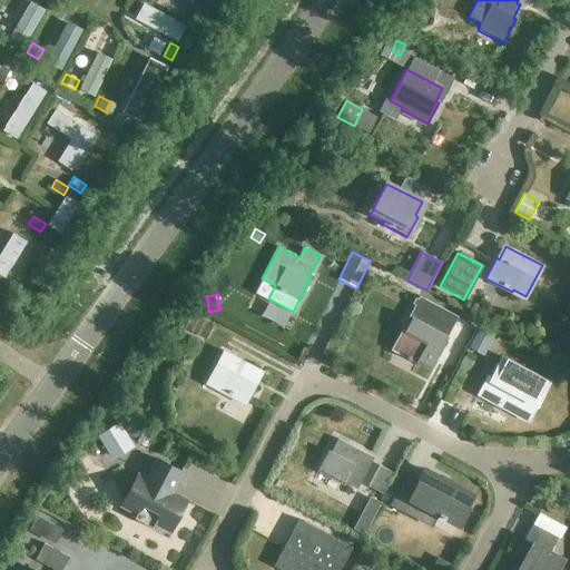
[(391,349),(416,363),(418,361),(430,367),(457,317),(457,316),(419,296),(391,349)]
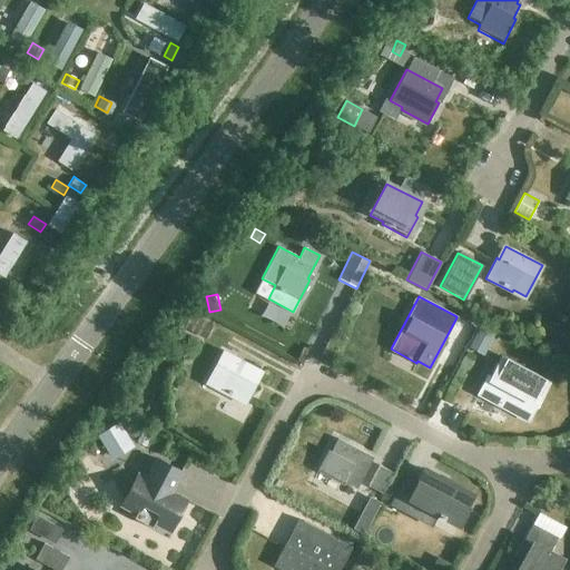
[(457,316),(457,317),(475,327),(480,318),(461,308),(457,316)]
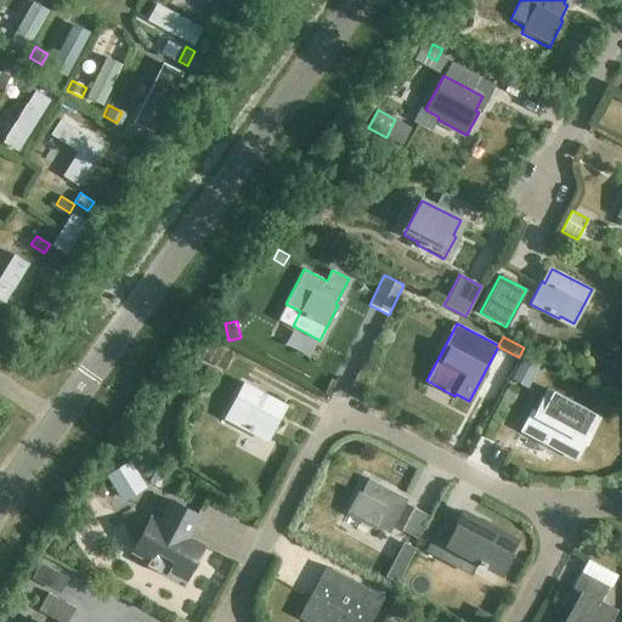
[(231,355),(209,343),(201,357),(224,369),(231,355)]
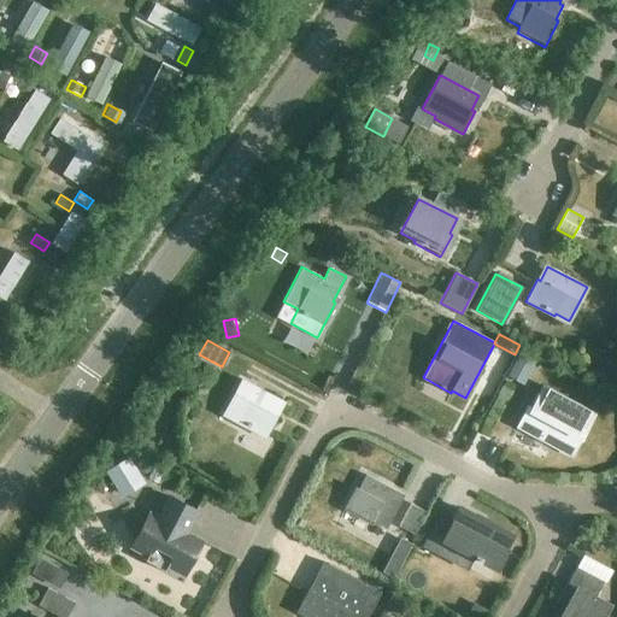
[(512,365),(505,380),(513,385),(521,370),(512,365)]
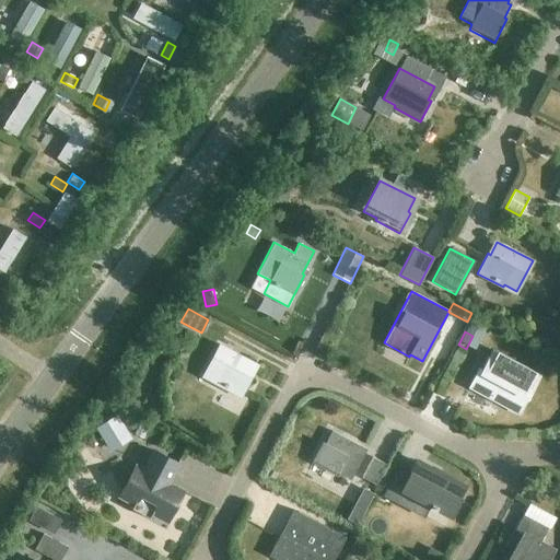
[(251,377),(247,376),(255,363),(220,343),(203,374),(217,382),(216,384),(240,397),(251,377)]
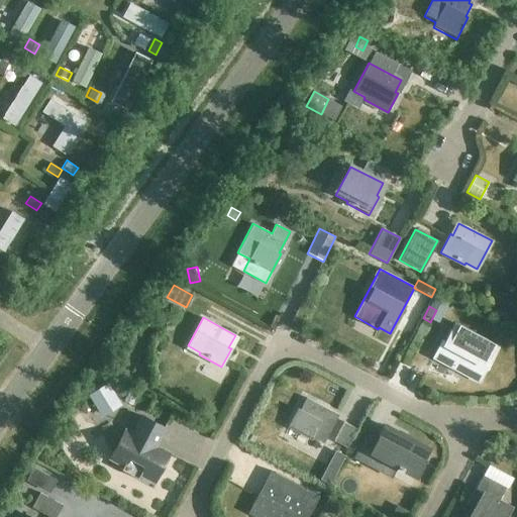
[(499,346),(454,323),(444,341),(442,339),(432,358),(468,375),(475,363),(487,369),(499,346)]
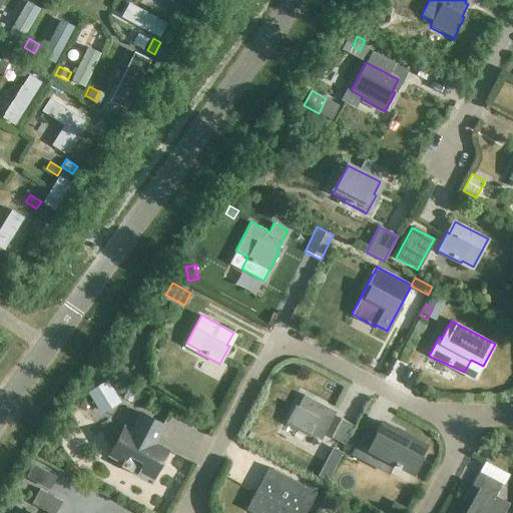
[(105,382),(87,392),(99,410),(117,399),(105,382)]
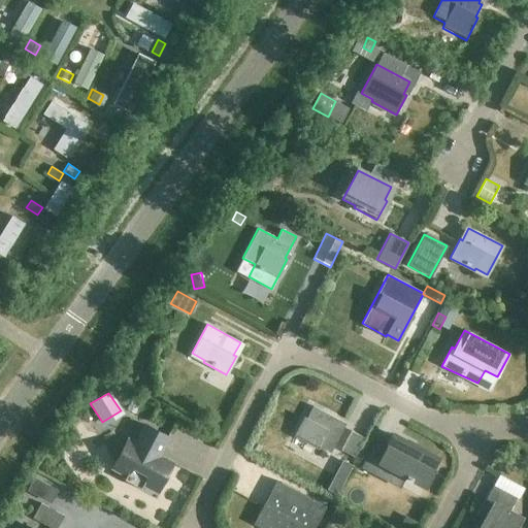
[(314,406),(306,419),(303,418),(293,436),(317,449),(319,447),(330,453),(345,423),(314,406)]
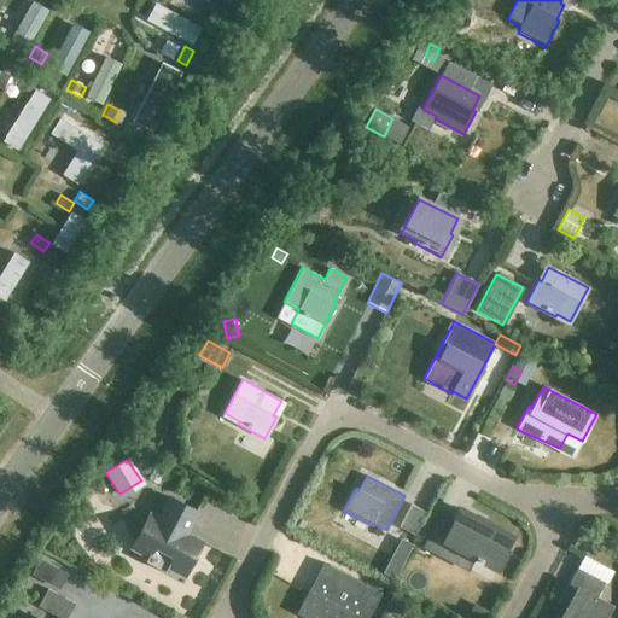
[(176,501),(169,496),(157,518),(149,513),(130,548),(147,557),(145,561),(164,572),(167,567),(184,576),(204,540),(188,530),(198,512),(176,501)]
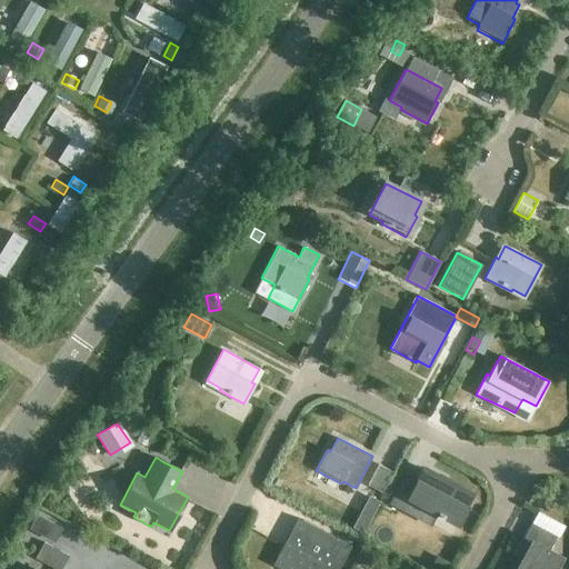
[(381,492),(392,471),(378,463),(367,485),(381,492)]
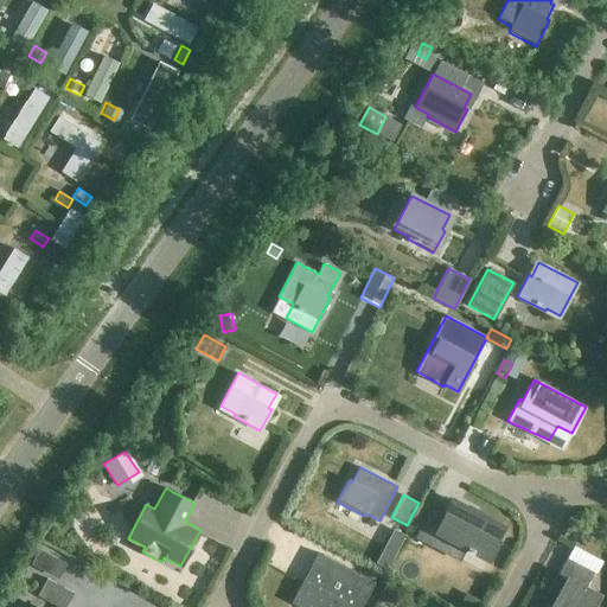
[(433,504),(414,538),(428,547),(435,532),(489,561),(500,540),(497,538),(504,525),(451,497),(443,510),(433,504)]
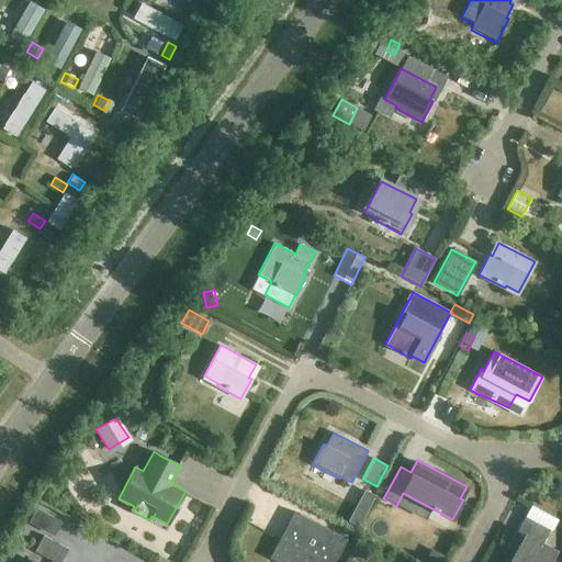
[(561,489),(549,482),(541,494),(557,503),(561,492),(561,489)]
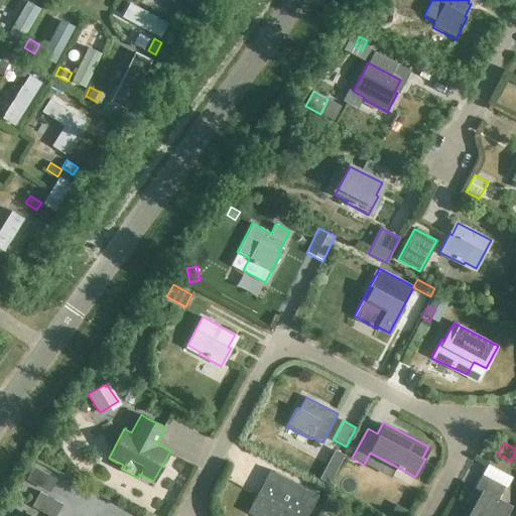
[(335,450),(329,462),(338,467),(345,456),(335,450)]
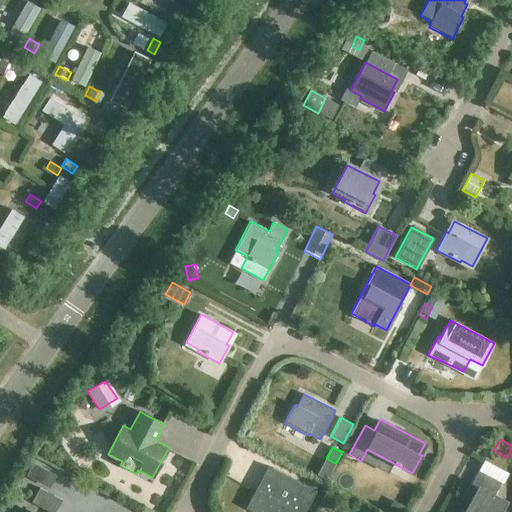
[(56,475),(33,463),(26,476),(49,488),(56,475)]
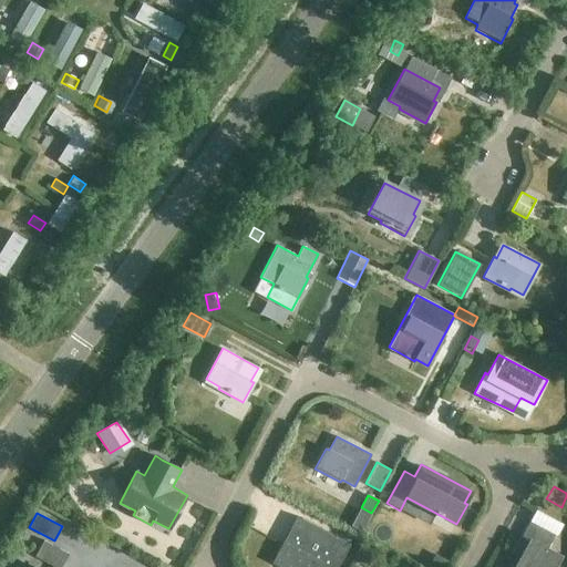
[(286,542),(274,563),(281,566),(338,566),(350,544),(299,516),(286,542)]
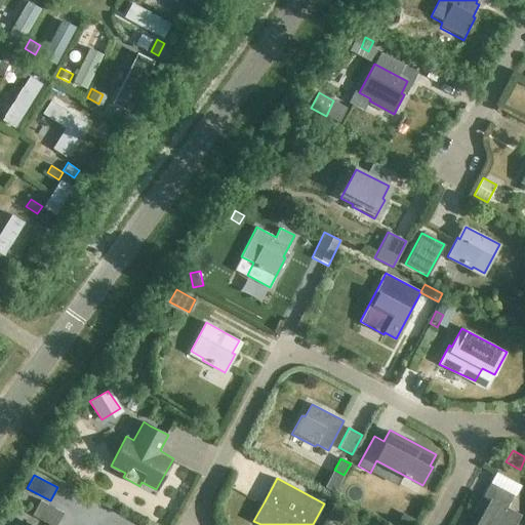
[(490,484),(483,497),(490,500),(476,524),(511,524),(517,514),(506,508),(512,495),(490,484)]
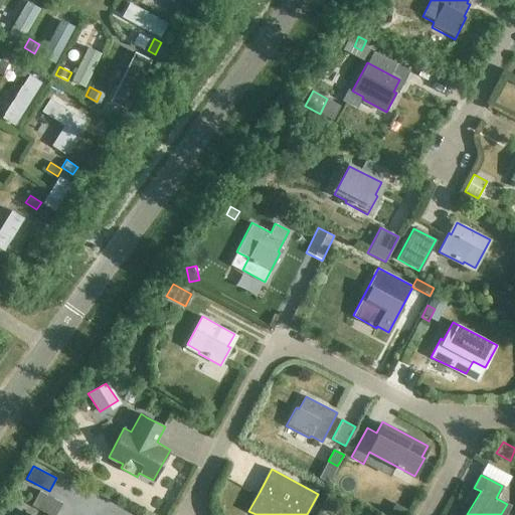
[(31,505),(48,514),(55,514),(62,503),(39,491),(31,505)]
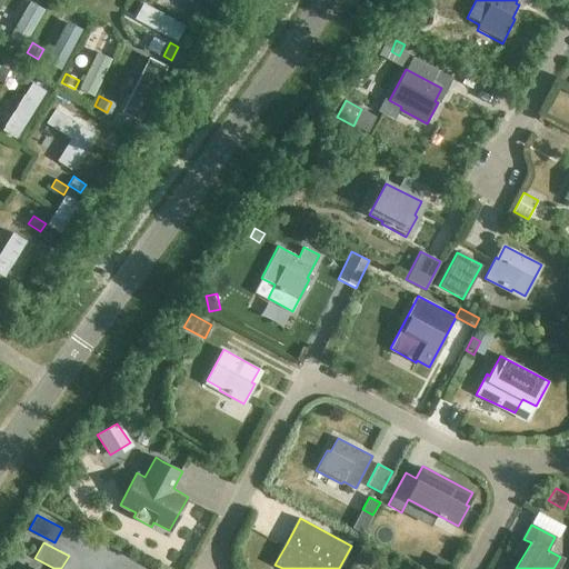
[(369,568),(377,551),(362,545),(353,561),(369,568)]
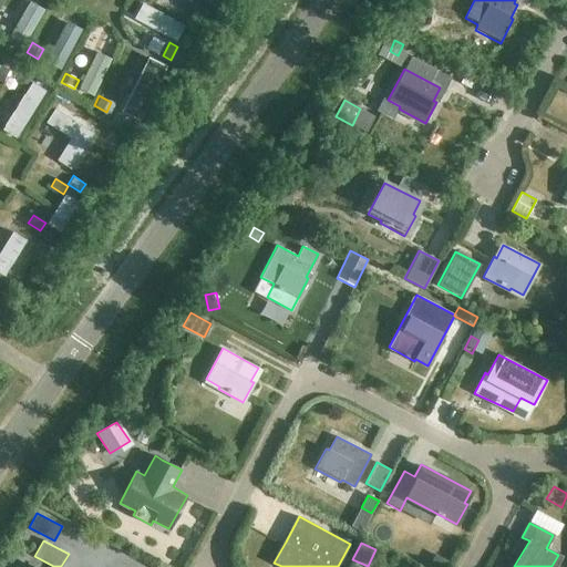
[(428,553),(422,564),(426,566),(444,566),(447,563),(428,553)]
